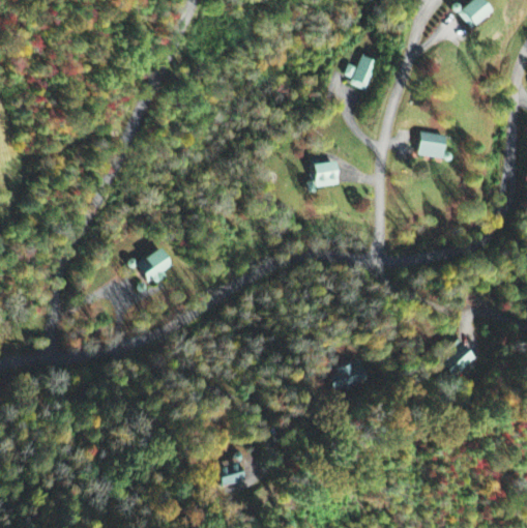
[(470,28),(493,11),(485,0),(473,0),(458,12),(470,28)]
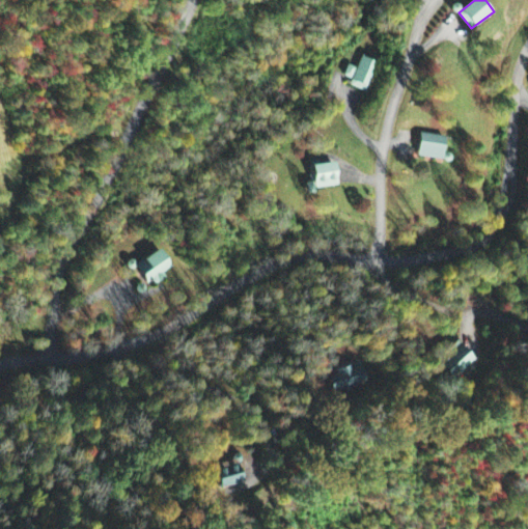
[(370,92),(382,62),(364,56),(360,67),(350,64),(345,76),(354,79),(352,85),(370,92)]
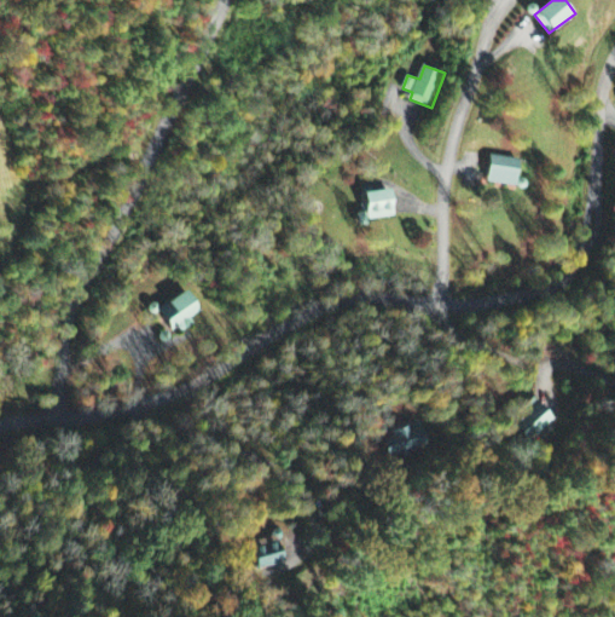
[(520,157),(491,155),(488,183),(517,185),(520,157)]
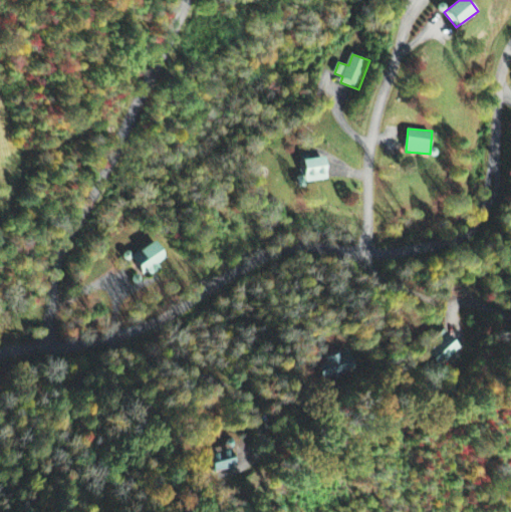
[(132,254),(141,274),(149,271),(151,274),(163,268),(160,263),(167,260),(158,241),(132,254)]
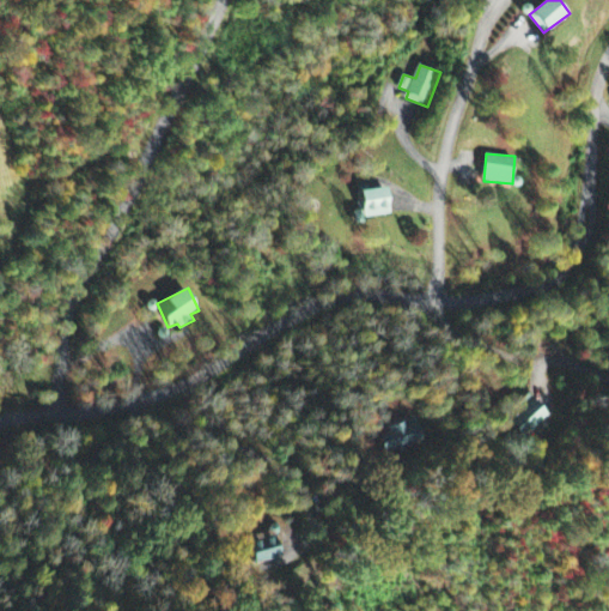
[(550,413),(529,393),(505,417),(527,439),(550,413)]
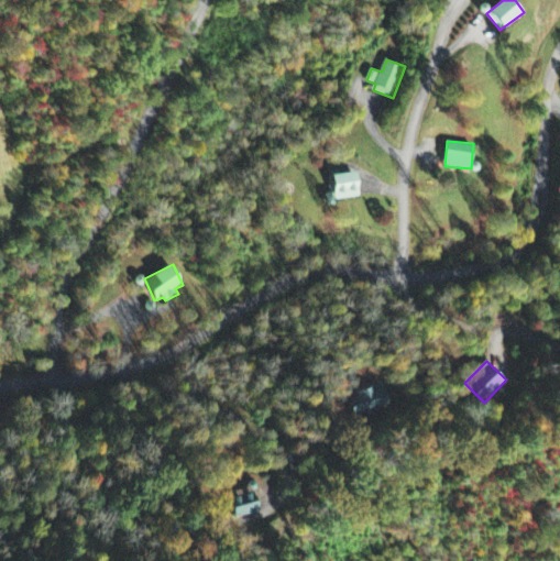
[(385,405),(379,384),(346,395),(352,416),(385,405)]
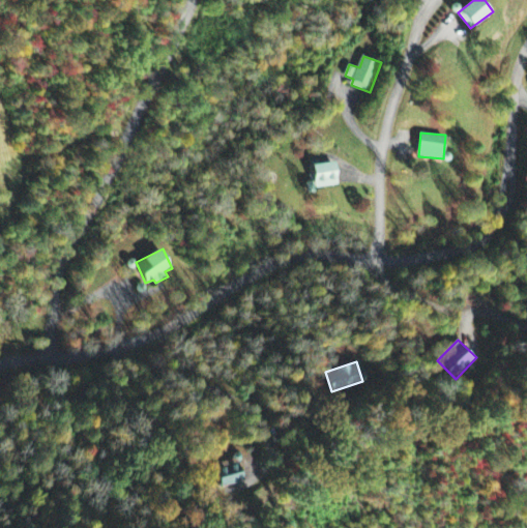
[(218,488),(243,481),(238,459),(213,464),(218,488)]
